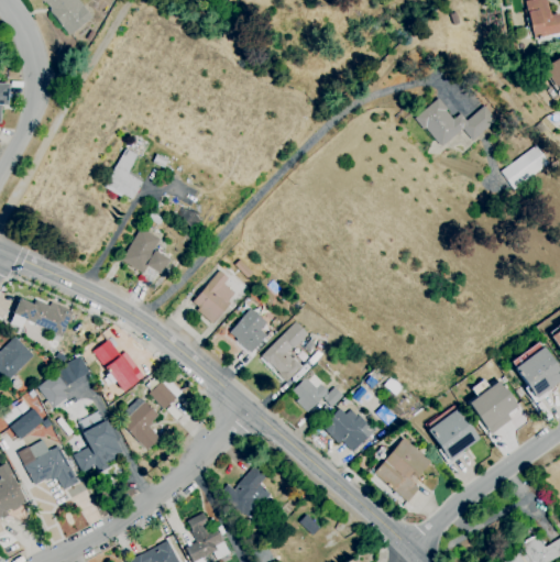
[(44,0),(68,35),(94,19),(80,0),(44,0)]
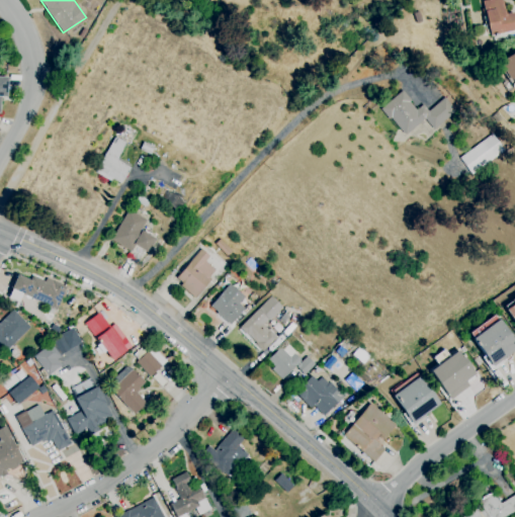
[(514,12),(505,13),(503,0),(484,0),(488,33),(514,29),(514,12)]
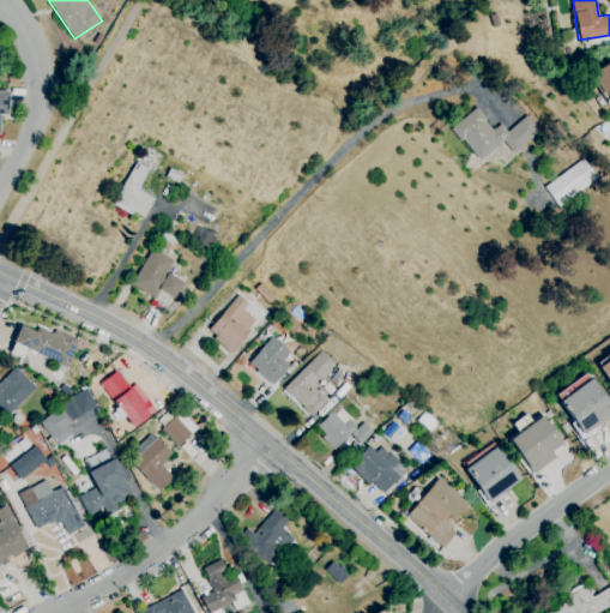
[(609,62),(595,70),(609,103),(609,62)]
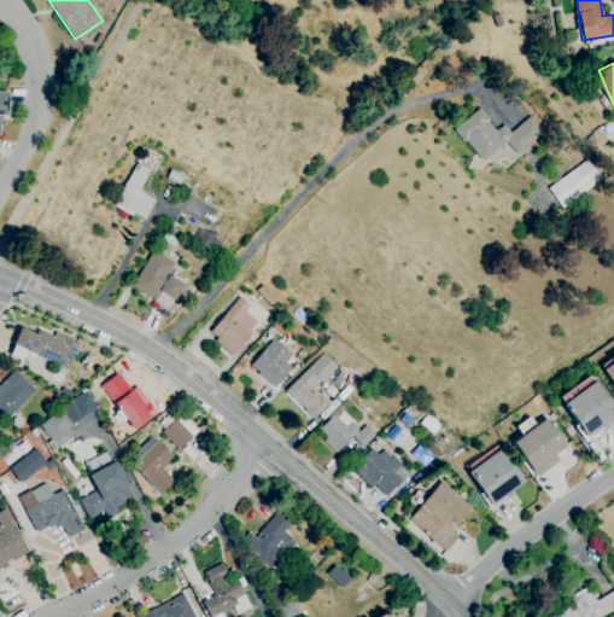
[(11,91),(0,91),(0,133),(3,134),(3,115),(10,115),(11,91)]
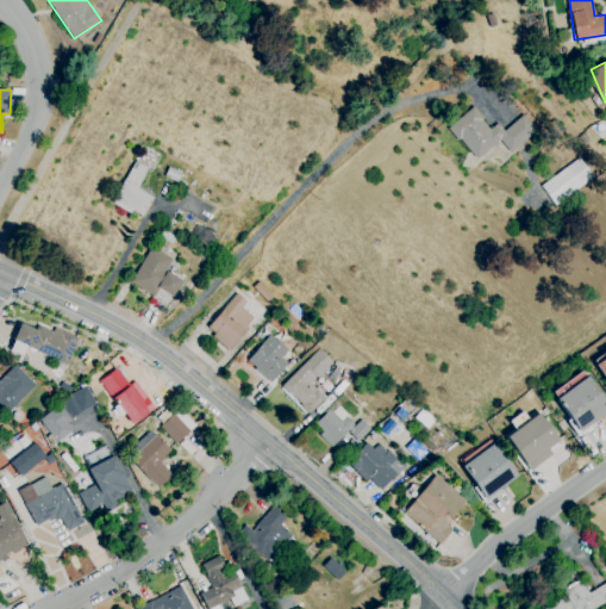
[(512,153),(536,135),(522,117),(506,130),(499,122),(492,128),(475,106),(450,125),(476,160),(503,140),(512,153)]
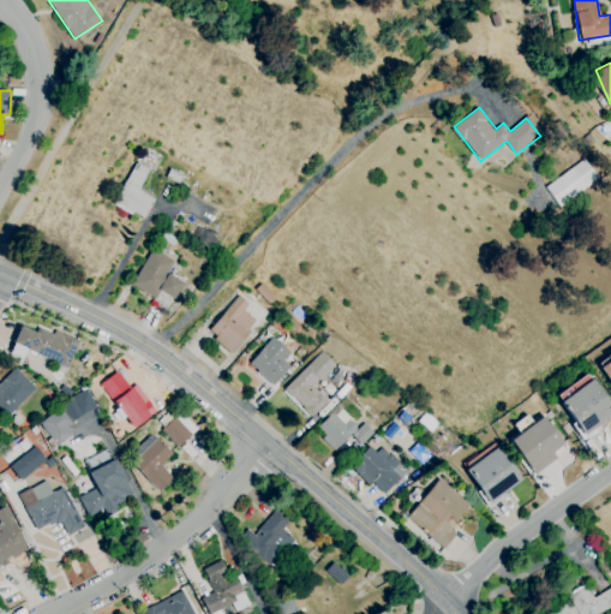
[(156,196),(141,189),(151,168),(137,161),(114,204),(144,219),(156,196)]
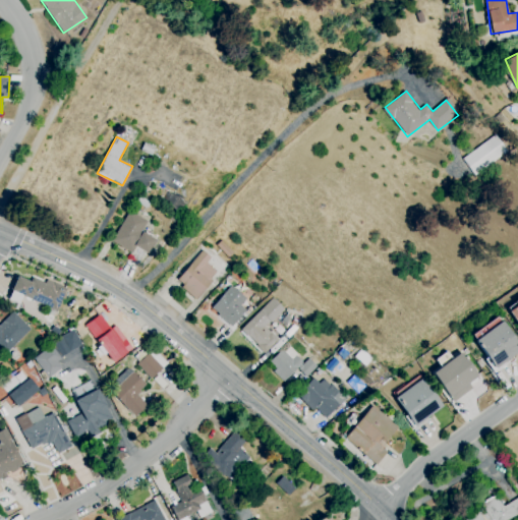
[(506,156),(496,137),(463,155),(473,173),(506,156)]
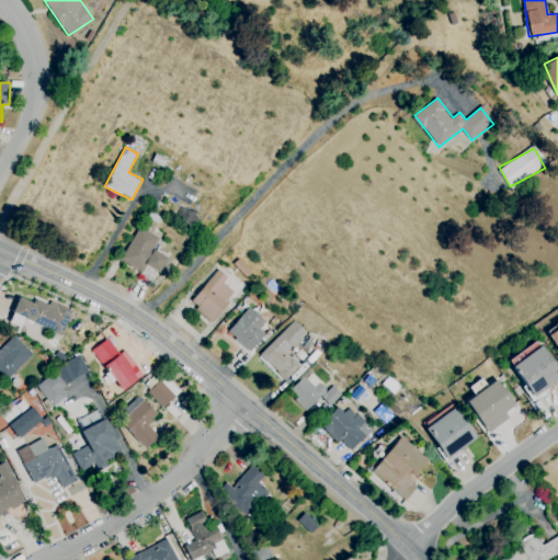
[(122,260),(143,272),(146,265),(161,274),(170,258),(154,249),(160,237),(140,226),(122,260)]
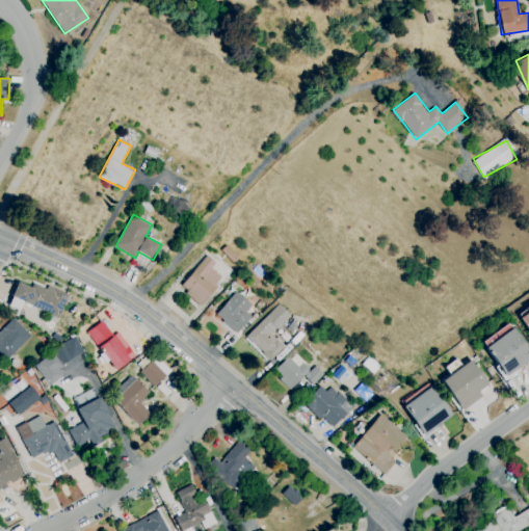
[(202,304),(223,277),(213,268),(217,263),(207,255),(181,287),(202,304)]
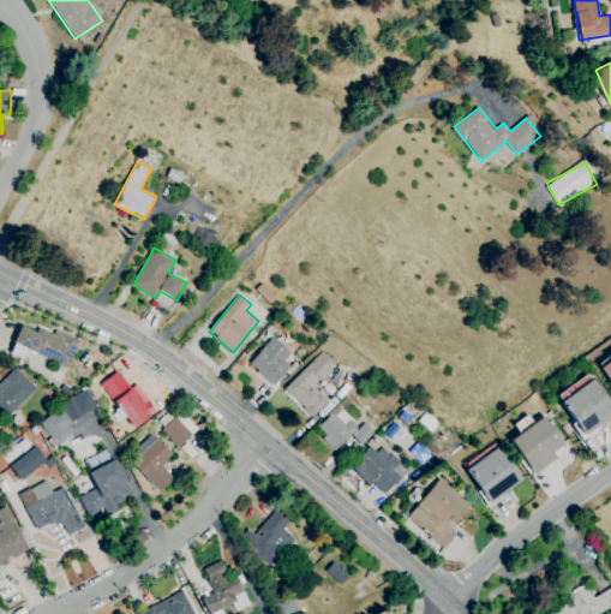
[(28,350),(70,367),(81,340),(41,325),(37,332),(22,326),(11,353),(24,358),(28,350)]
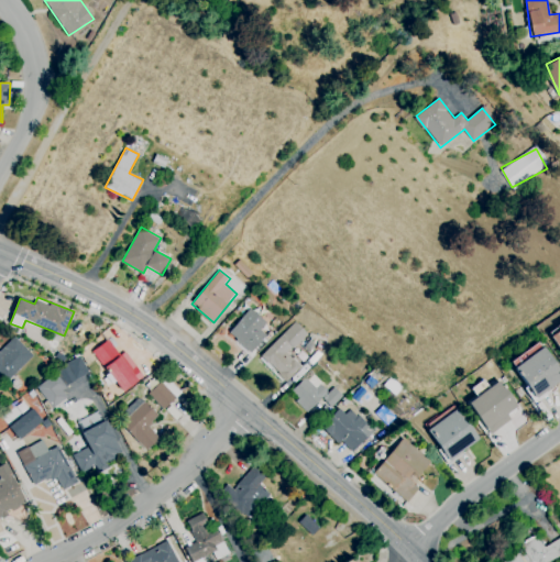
[(267,335),(262,329),(267,322),(252,308),(229,332),(251,353),(267,335)]
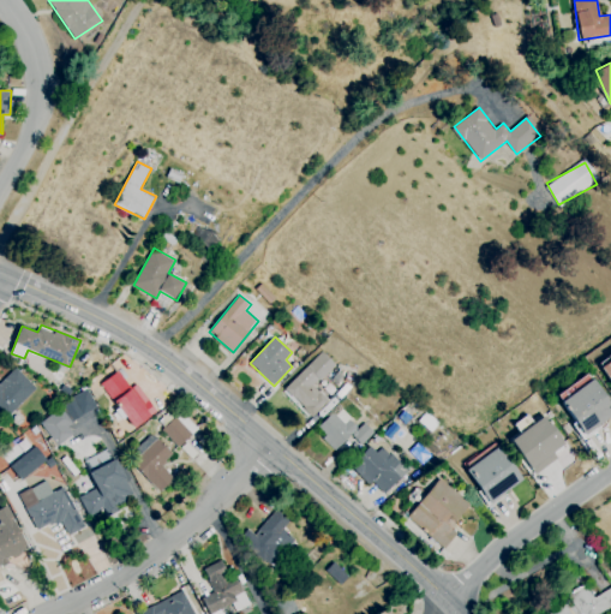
[(337,365),(324,351),(286,387),(312,417),(330,400),(316,386),(337,365)]
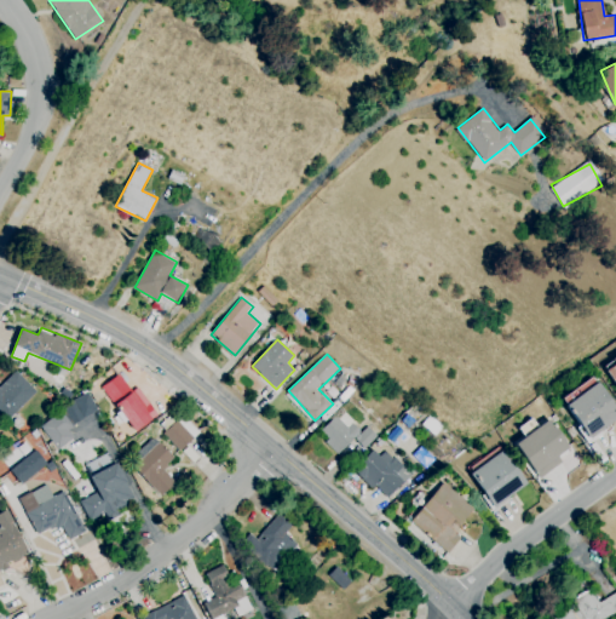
[(615,362),(605,370),(615,384),(615,362)]
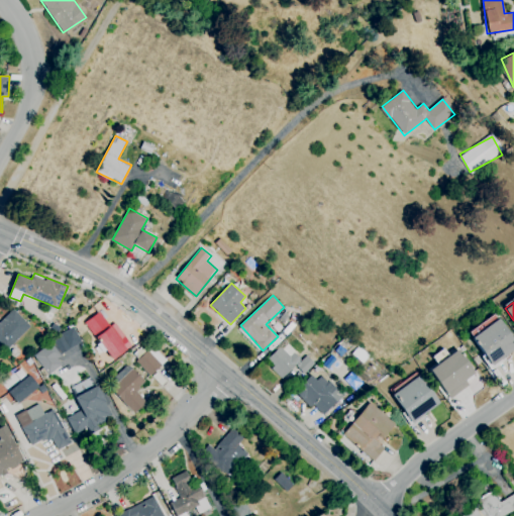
[(0,344),(6,351),(32,326),(14,308),(0,322),(0,344)]
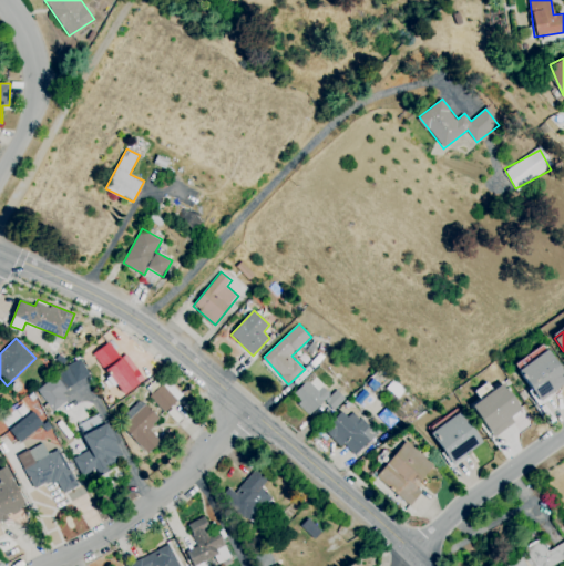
[(123,394),(145,379),(129,354),(122,358),(111,341),(94,353),(123,394)]
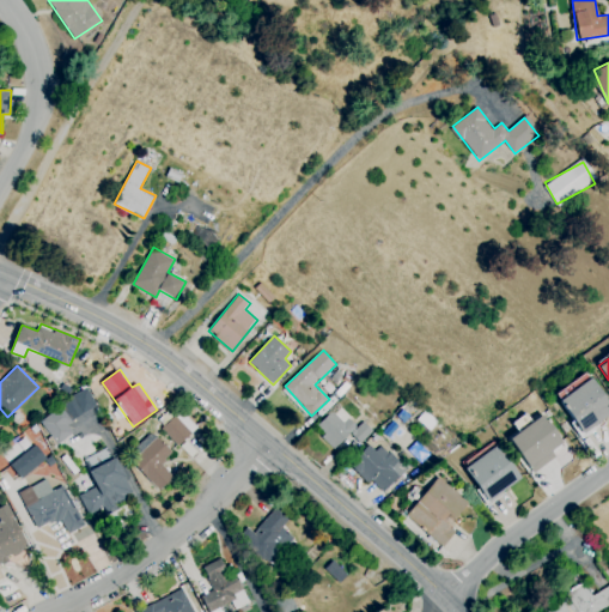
[(560,401),(584,434),(608,413),(608,399),(591,376),(560,401)]
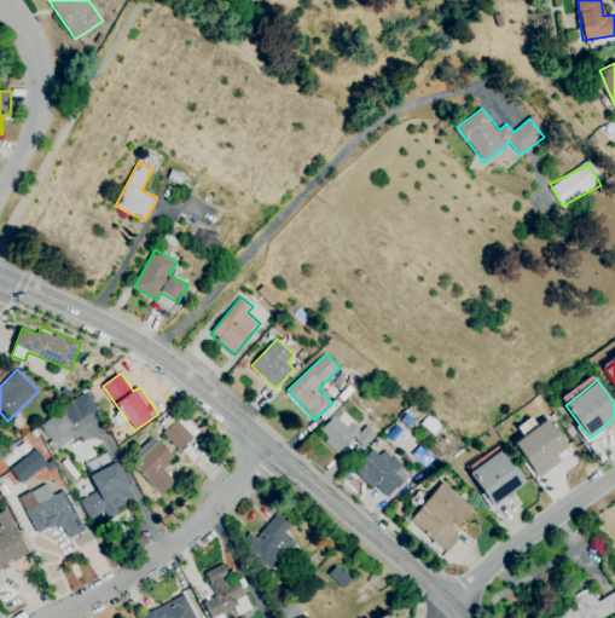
[(100,410),(91,393),(41,420),(57,449),(75,438),(69,427),(100,410)]
